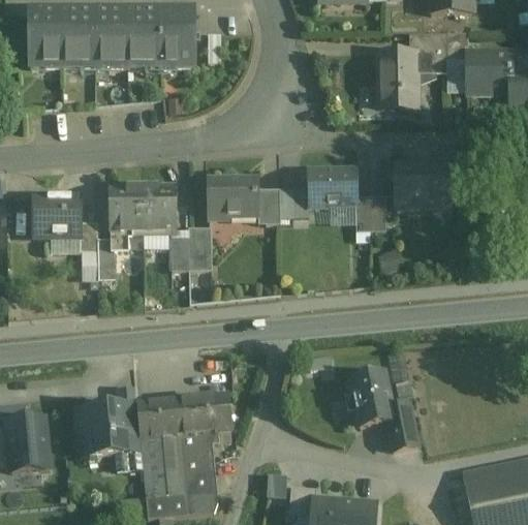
[(428,0),(429,14),(471,13),(470,0),(428,0)]
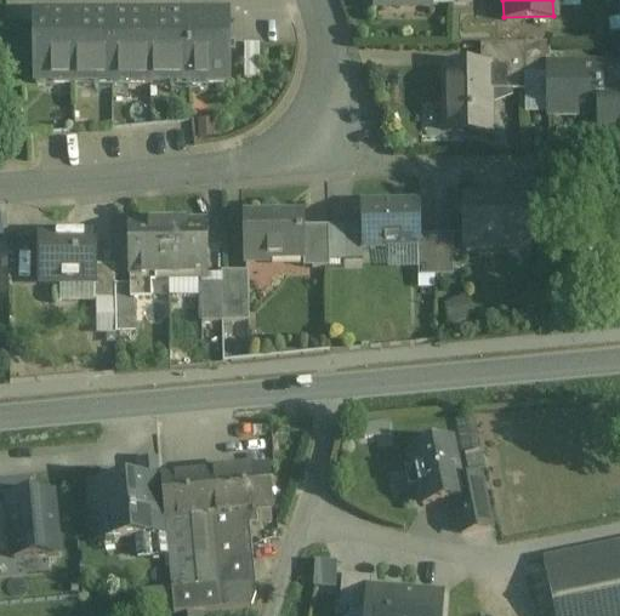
[(227,13),(33,15),(33,83),(37,83),(37,77),(51,75),(51,83),(94,83),(94,75),(109,75),(109,83),(112,83),(112,75),(128,75),(128,83),(170,83),(170,75),(186,75),(186,81),(188,81),(188,75),(205,75),(205,81),(228,81),(227,13)]
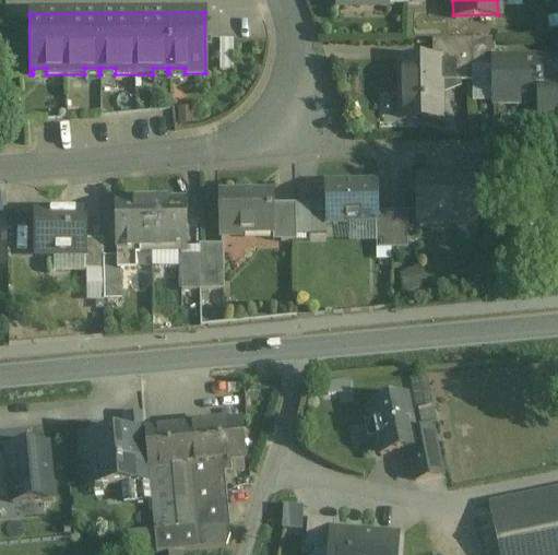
[(471,35),(434,36),(434,57),(454,57),(454,63),(471,63),(471,35)]
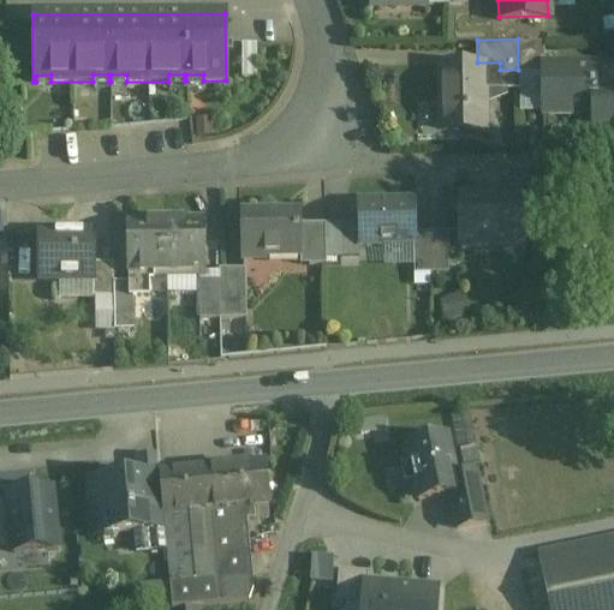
[(543,39),(518,39),(518,70),(542,69),(542,63),(543,63),(543,39)]
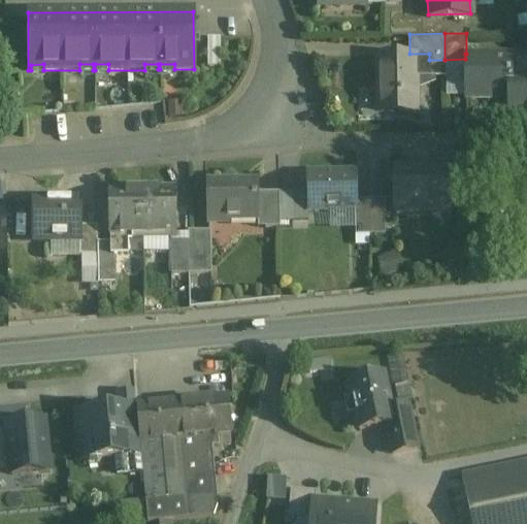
[(219,35),(206,35),(207,63),(219,63),(219,35)]
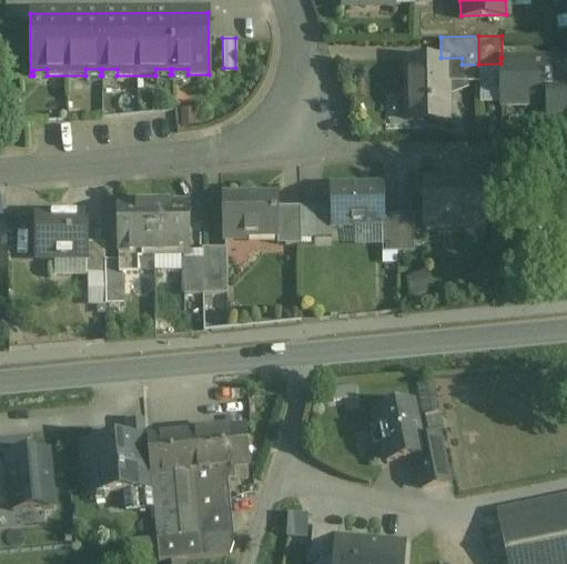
[(502,58),(500,58),(500,63),(502,100),(548,100),(547,57),(502,58)]
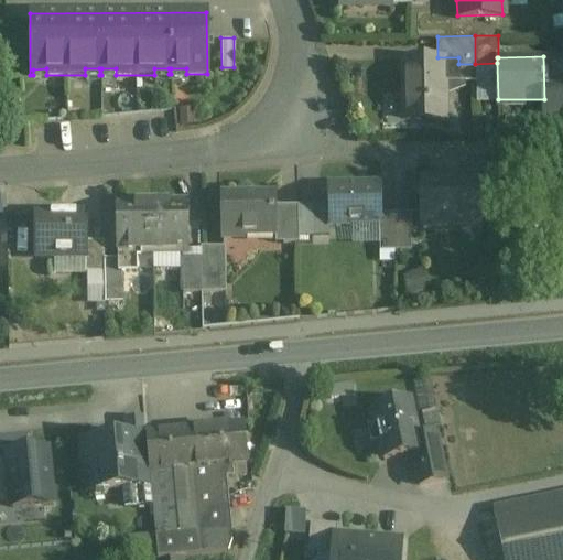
[(437,57),(404,58),(405,117),(442,116),(442,79),(458,78),(458,64),(458,57),(437,57)]
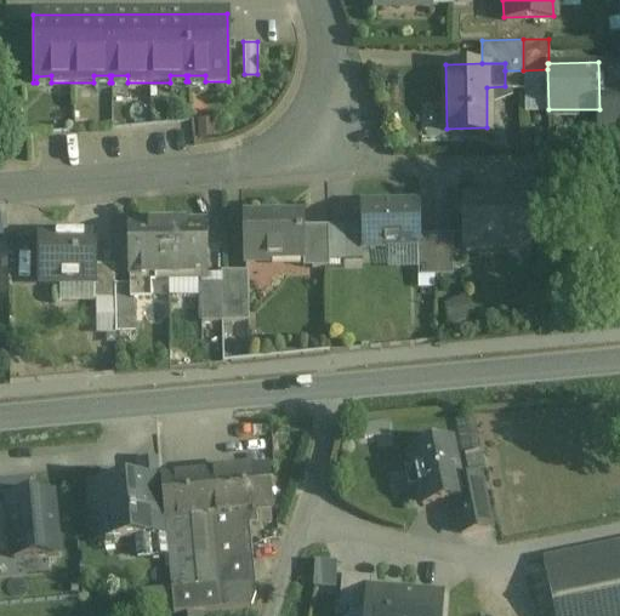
[(523,70),(505,70),(505,86),(524,87),(523,70)]
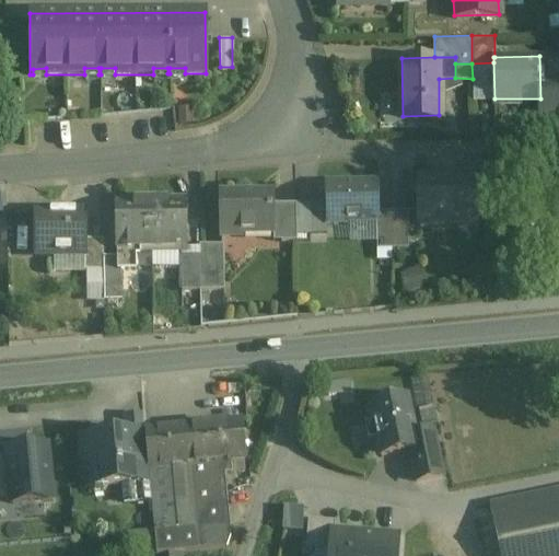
[(486,154),(459,154),(461,168),(487,166),(486,154)]
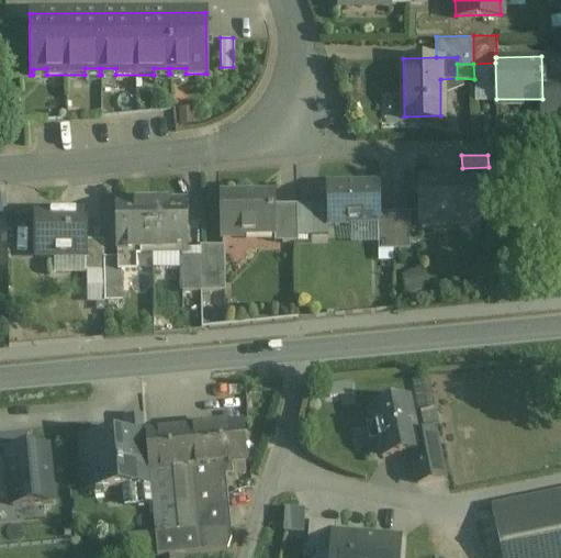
[(475,175),(419,176),(419,223),(459,222),(459,212),(475,212),(475,175)]
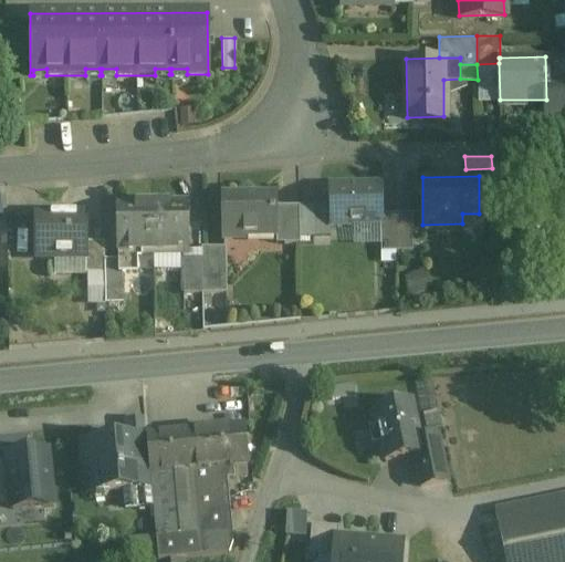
[(383,210),(382,183),(328,184),(330,225),(351,224),(351,220),(382,220),(383,220),(383,210)]
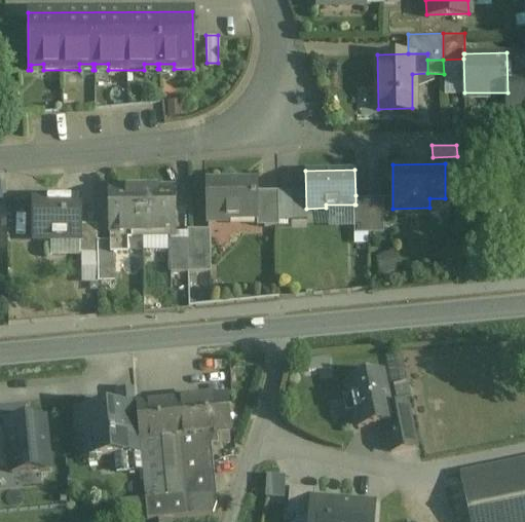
[(255,178),(207,179),(207,219),(228,218),(228,216),(256,216),(255,190),(255,178)]
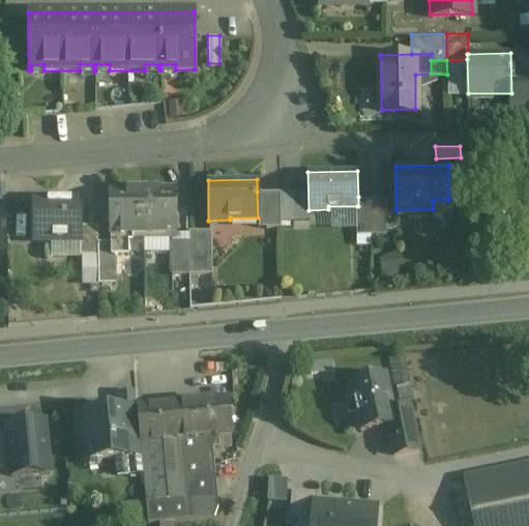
[(141,187),(109,188),(110,235),(142,234),(141,187)]
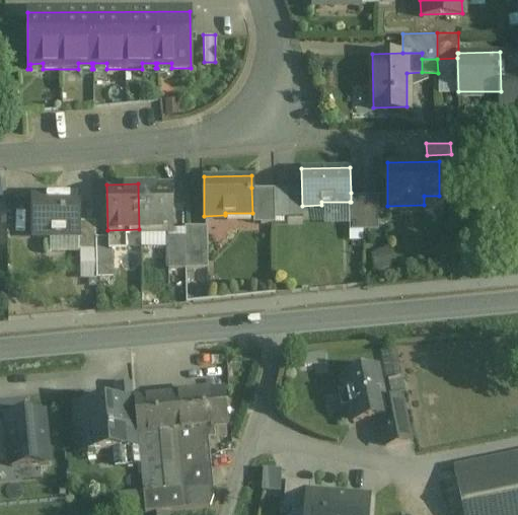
[(171,184),(138,184),(139,229),(172,228),(171,184)]
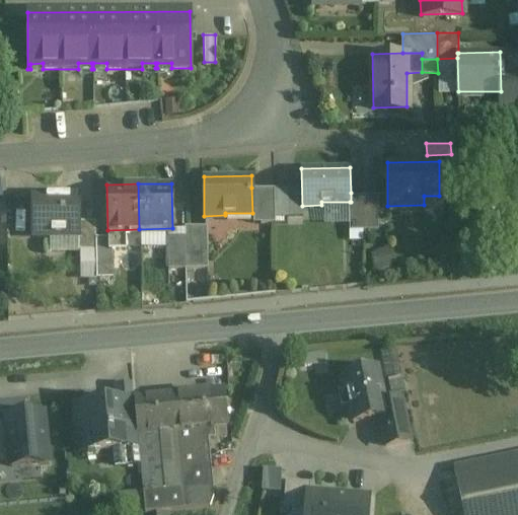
[(274,187),(251,188),(252,213),(252,212),(260,212),(260,222),(274,222),(274,187)]
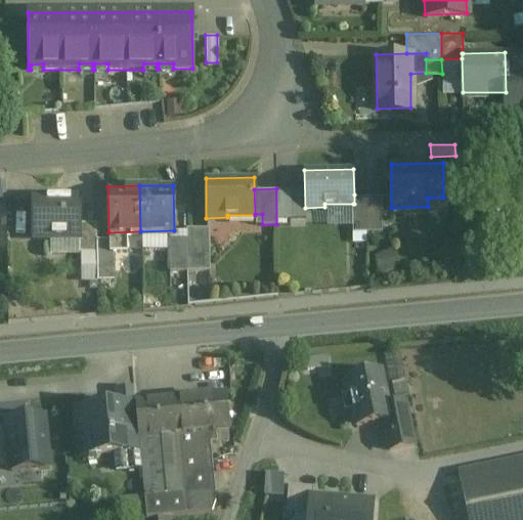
[(81,221),(80,193),(32,195),(33,236),(78,235),(81,235),(81,221)]
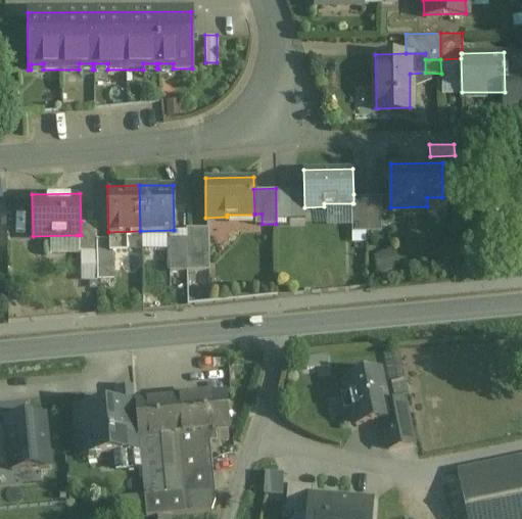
[(382,229),(381,193),(365,194),(366,229),(382,229)]
